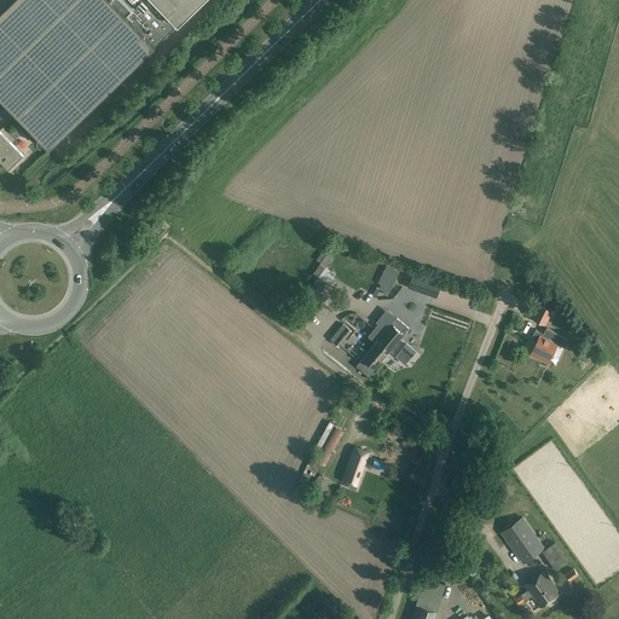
[(155,44),(200,0),(0,0),(0,94),(50,146),(156,45),(155,44)]
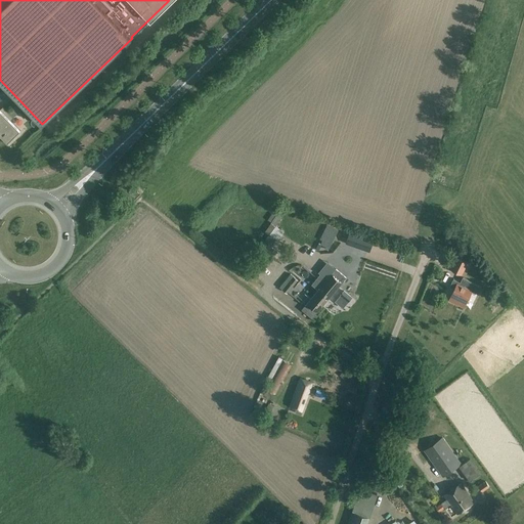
[(0,134),(7,142),(19,130),(10,121),(13,118),(20,111),(15,105),(8,113),(0,119),(0,134)]
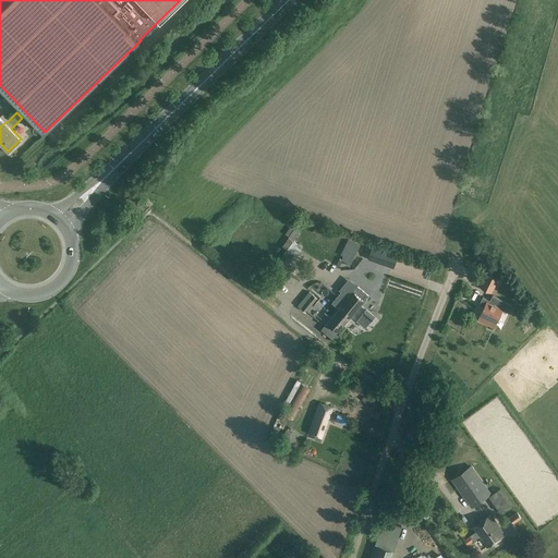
[(348,240),(340,255),(343,256),(341,259),(348,263),(347,265),(349,266),(360,245),(348,240)]
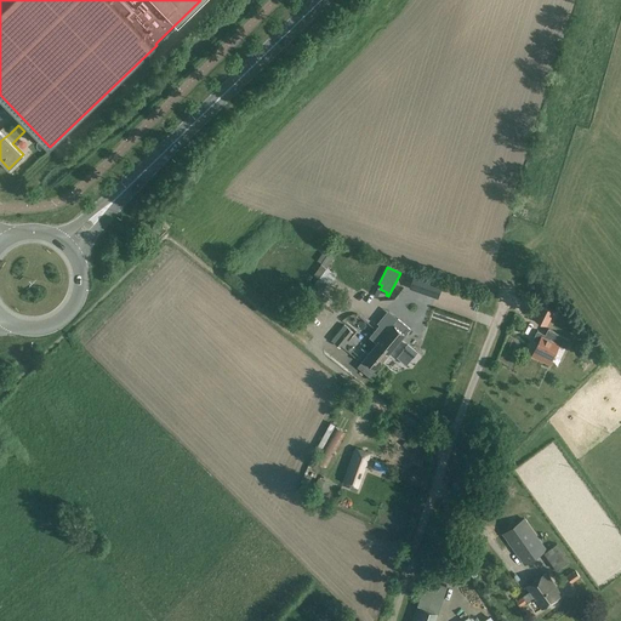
[(535,271),(527,285),(540,292),(548,278),(535,271)]
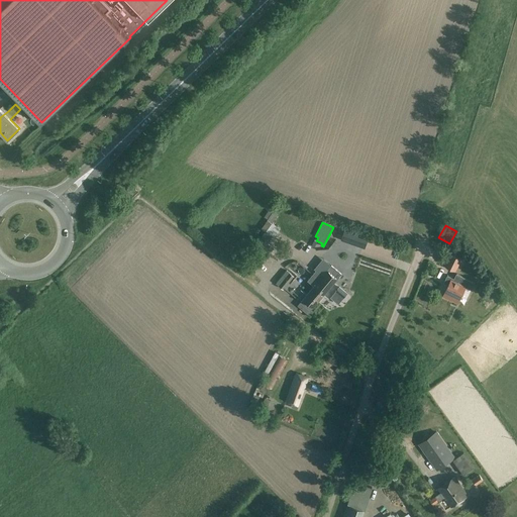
[(341,239),(365,247),(369,236),(345,228),(341,239)]
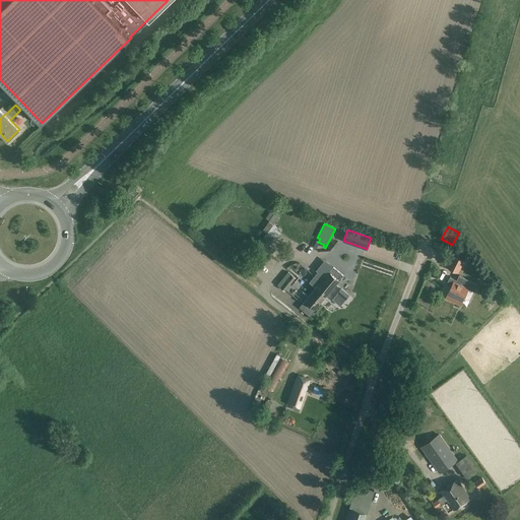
[(458,273),(464,261),(454,255),(447,268),(458,273)]
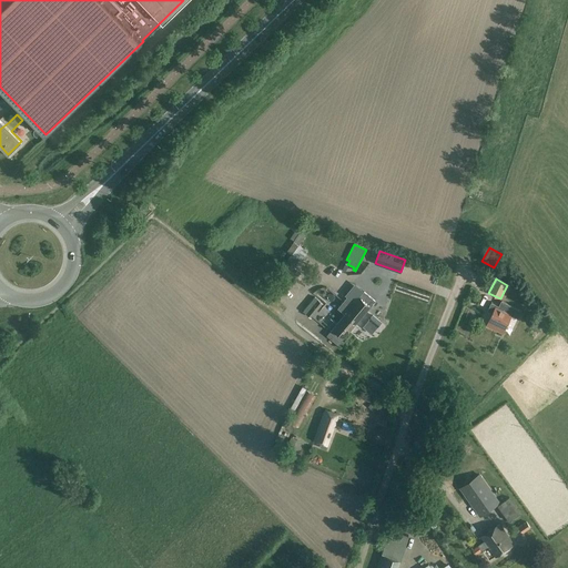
[(337,345),(369,307),(375,301),(364,292),(355,303),(347,296),(337,308),(345,314),(326,336),(337,345)]
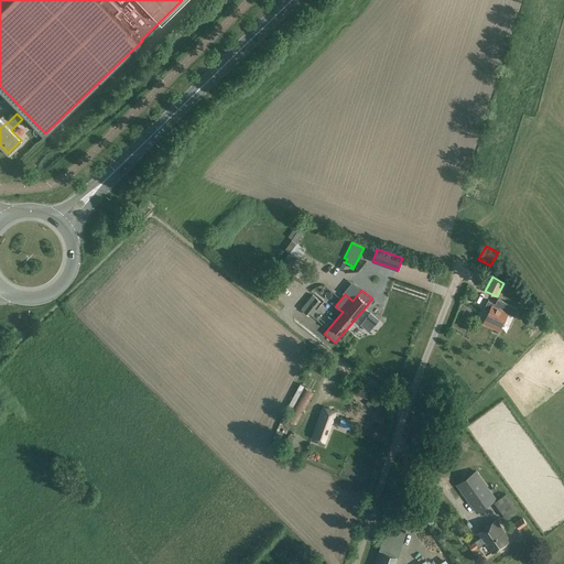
[(310,316),(321,301),(313,295),(301,310),(310,316)]
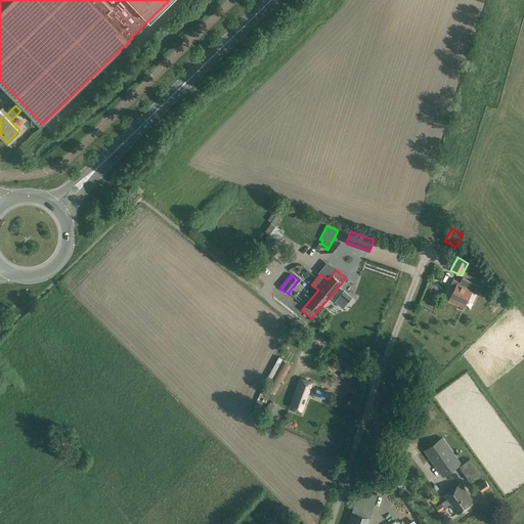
[(464,307),(472,290),(459,284),(459,281),(453,278),(449,287),(454,290),(449,300),(464,307)]
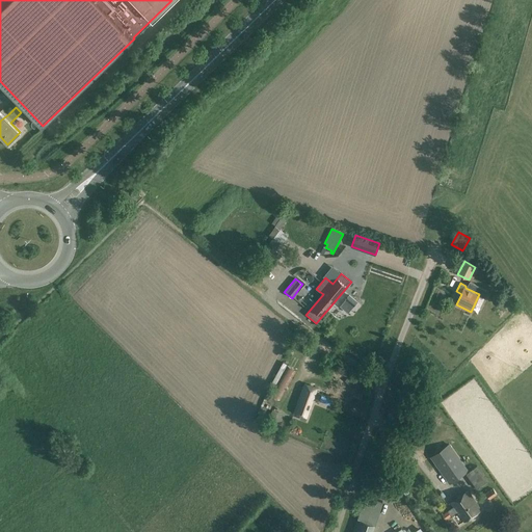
[(357,301),(349,295),(345,300),(353,308),(357,301)]
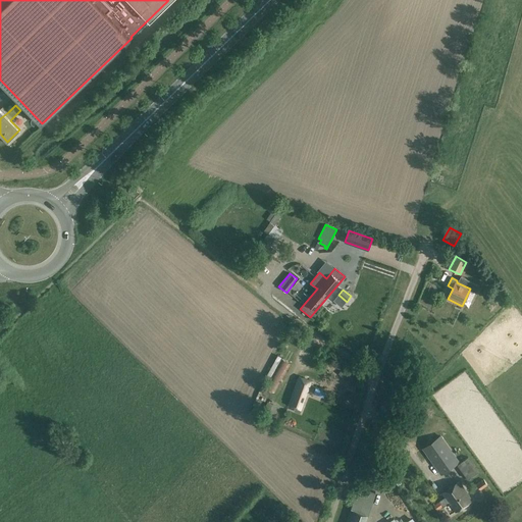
[(274,394),(291,364),(282,359),(266,388),(274,394)]
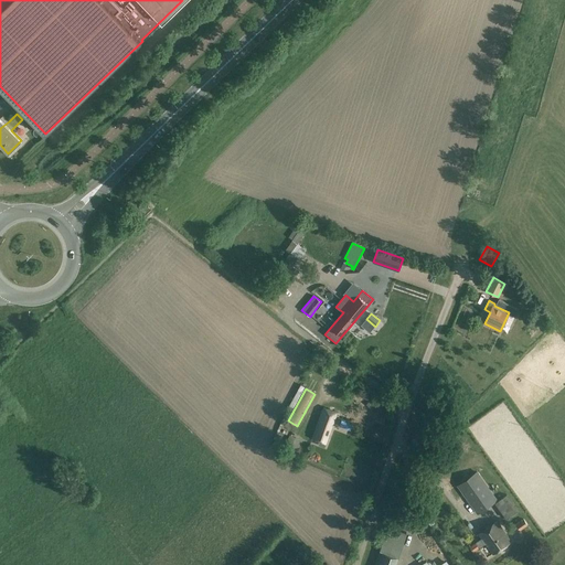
[(323,447),(336,413),(323,408),(312,438),(320,441),(319,445),(323,447)]
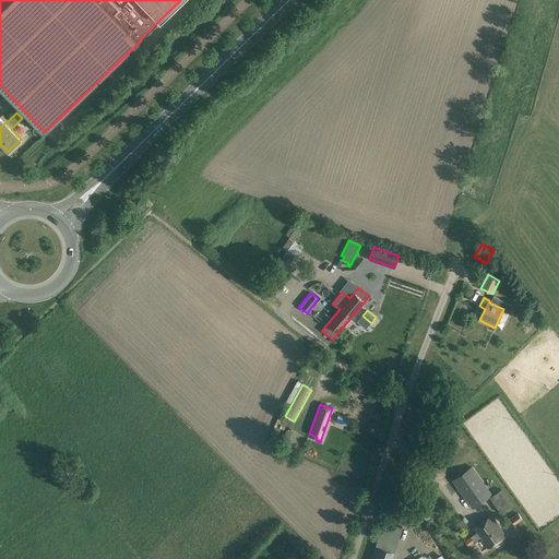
[(492,495),(472,467),(452,480),(473,509),(492,495)]
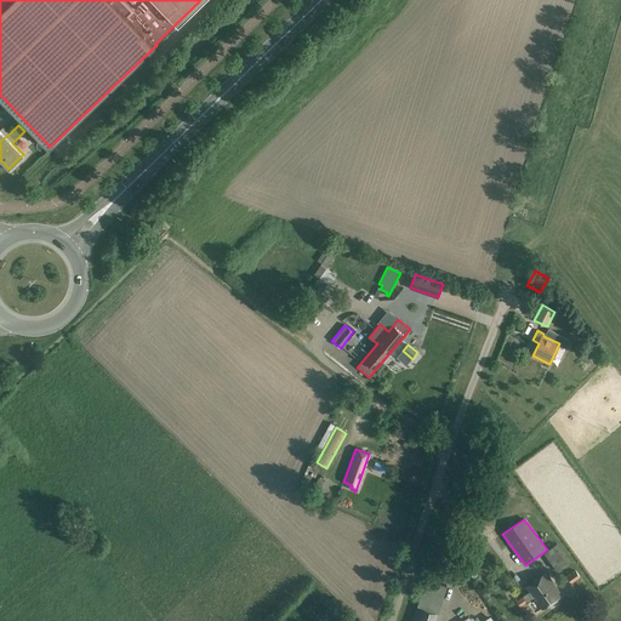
[(558,543),(545,553),(557,571),(570,562),(558,543)]
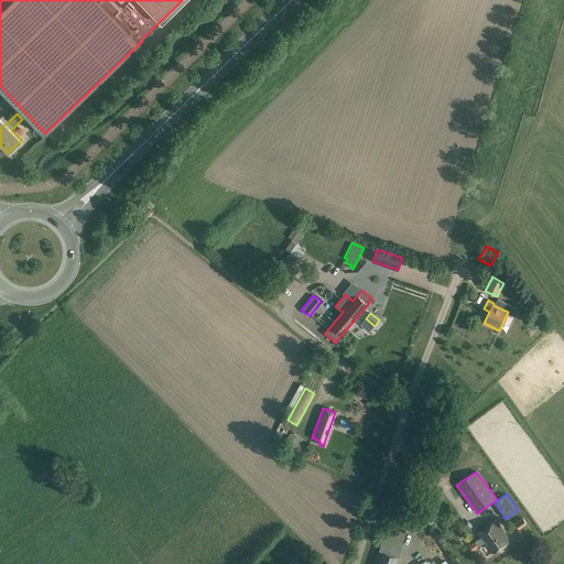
[(514,523),(519,530),(527,524),(522,518),(514,523)]
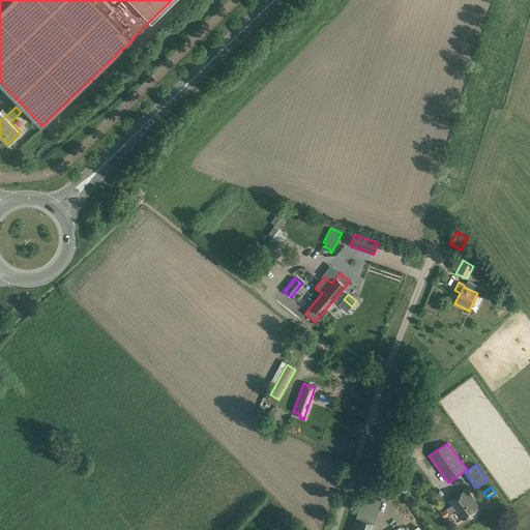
[(463,520),(479,507),(466,489),(449,501),(452,504),(445,509),(446,509),(449,514),(455,509),(463,520)]
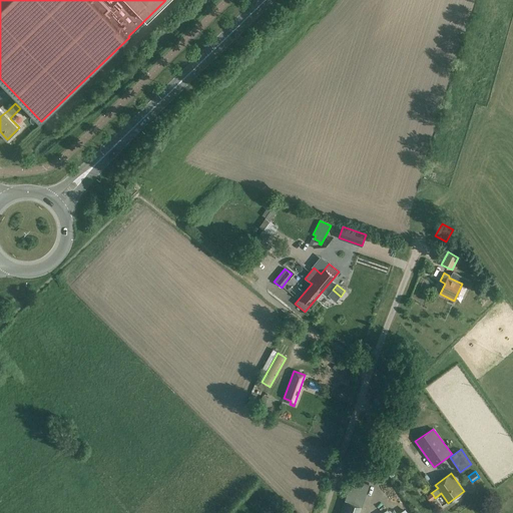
[(426,497),(430,502),(435,498),(432,493),(426,497)]
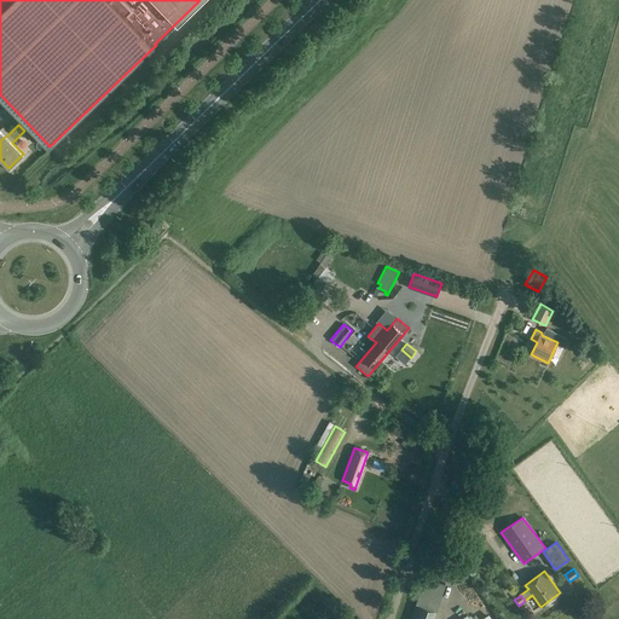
[(434,618),(437,612),(437,611),(416,605),(410,618),(434,618)]
